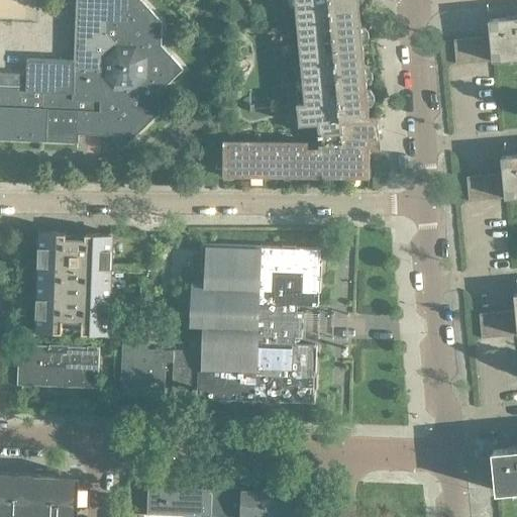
[(0,138),(78,142),(78,133),(79,122),(111,123),(111,134),(122,146),(159,113),(160,90),(183,69),(161,44),(162,21),(141,0),(76,0),(74,60),(27,58),(26,73),(0,72),(0,138)]
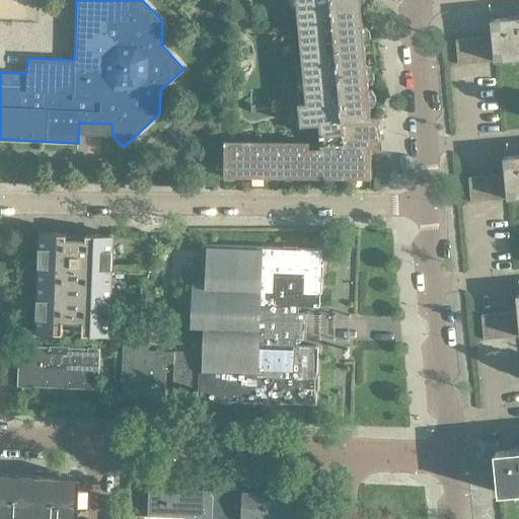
[(289,0),(289,2),(296,1),(303,81),(297,82),(299,102),(298,102),(300,125),(319,123),(320,137),(320,148),(309,148),(309,141),(224,140),(224,176),(370,178),(371,150),(377,149),(376,143),(376,139),(381,138),(379,119),(378,116),(372,116),(361,0),(289,0)]
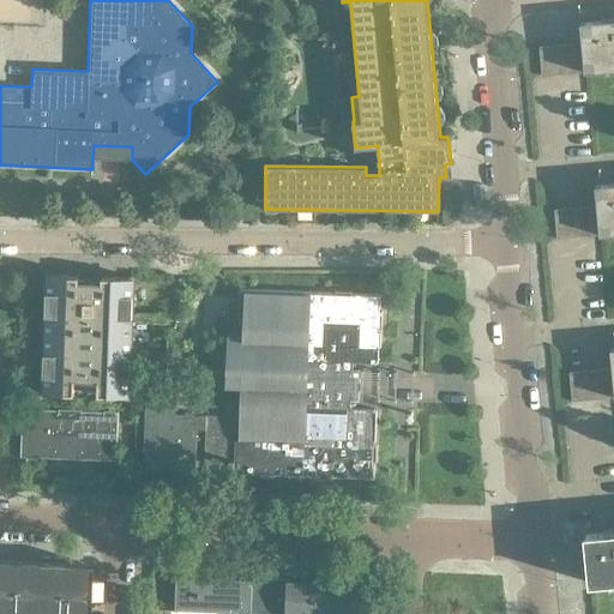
[(613,18),(581,22),(582,42),(585,71),(613,67),(613,18)]
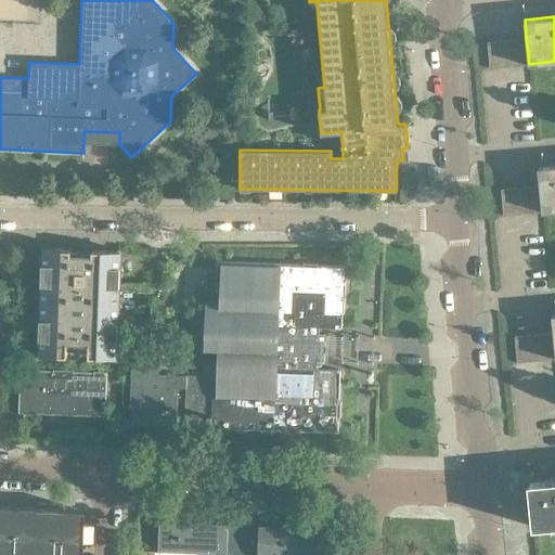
[(526,38),(514,39),(516,65),(529,64),(526,38)]
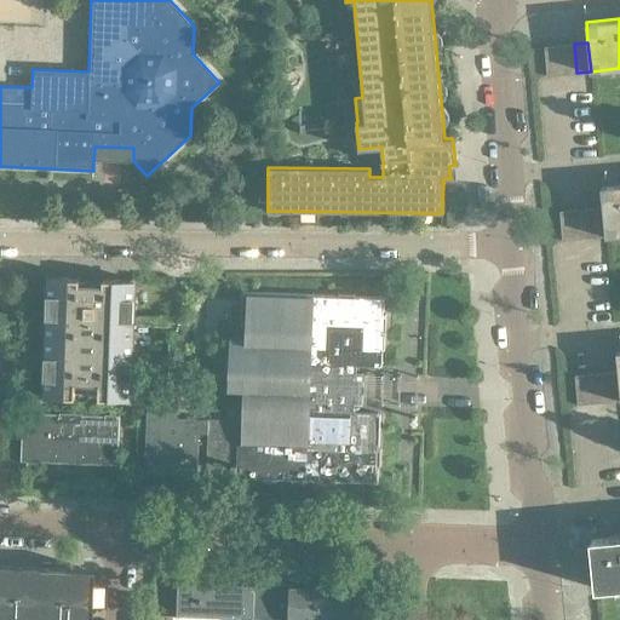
[(574,44),(560,46),(562,74),(577,73),(574,44)]
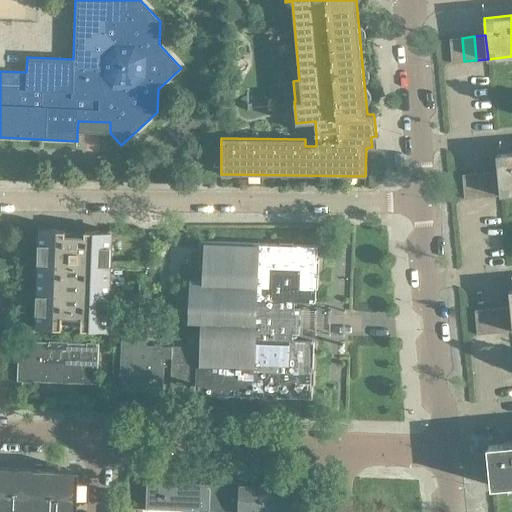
[(462,38),(450,39),(452,62),(464,61),(462,38)]
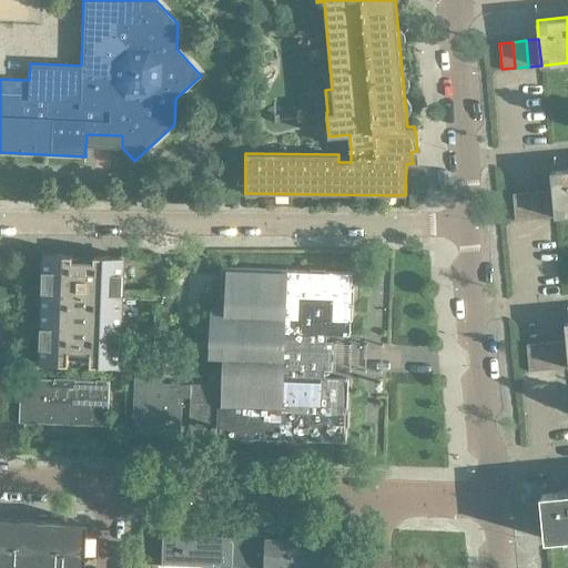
[(567,169),(551,171),(550,171),(553,189),(555,215),(567,214),(567,169)]
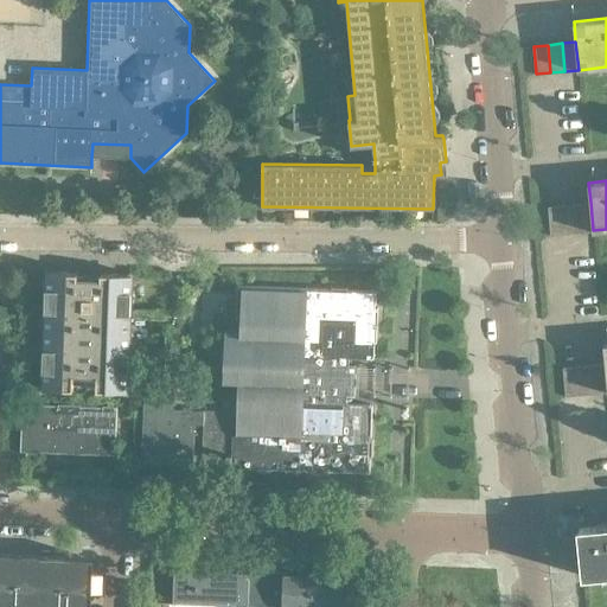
[(590,202),(576,204),(579,232),(593,230),(590,202)]
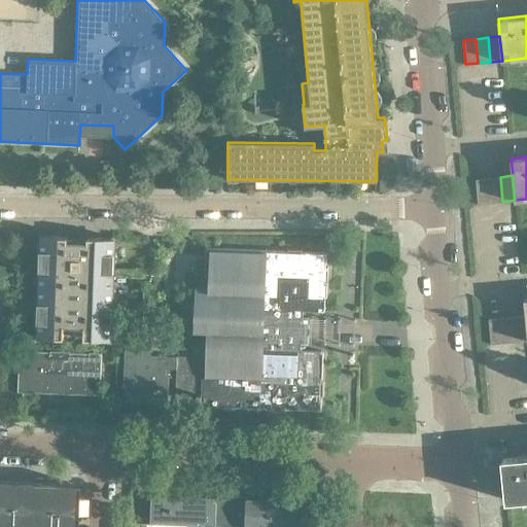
[(500,177),(488,178),(490,203),(502,202),(500,177)]
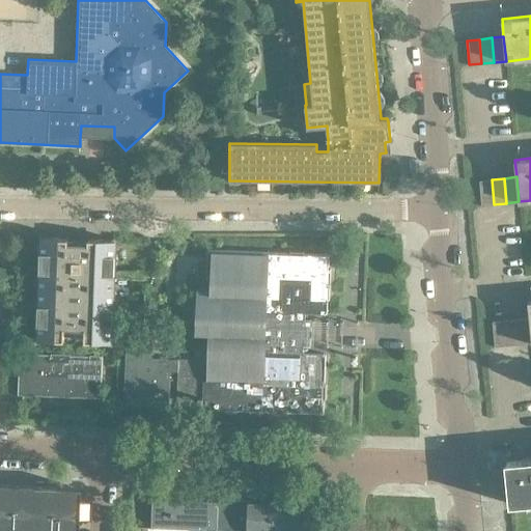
[(492,179),(480,180),(479,180),(481,205),(494,204),(492,179)]
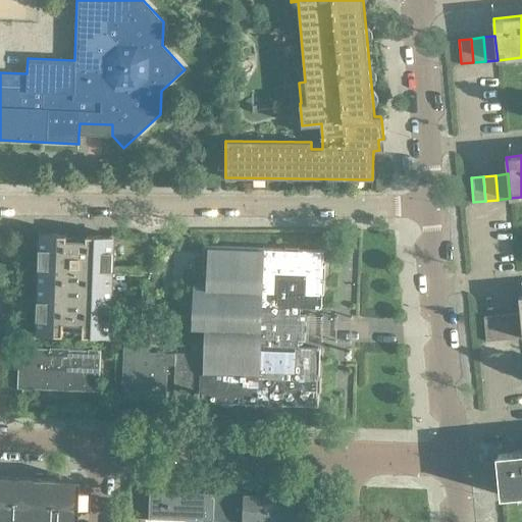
[(66,235),(40,233),(36,334),(62,335),(63,331),(83,332),(83,335),(109,336),(113,236),(87,235),(86,239),(66,239),(66,235)]
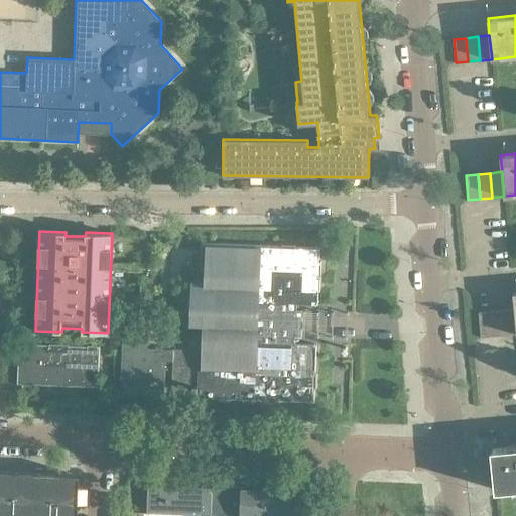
[(199,325),(198,349),(196,389),(197,389),(197,397),(217,397),(217,399),(232,400),(232,398),(241,398),(241,400),(256,401),(256,399),(266,399),(266,401),(279,402),(279,400),(313,401),(314,388),(316,388),(316,373),(314,373),(316,344),(294,343),(295,336),(302,337),(303,311),(296,310),(296,304),(317,305),(318,290),(319,290),(320,276),(318,276),(318,274),(320,274),(321,261),(319,261),(319,247),(295,246),(295,245),(281,244),(281,246),(202,243),(200,281),(190,280),(189,324),(199,325)]
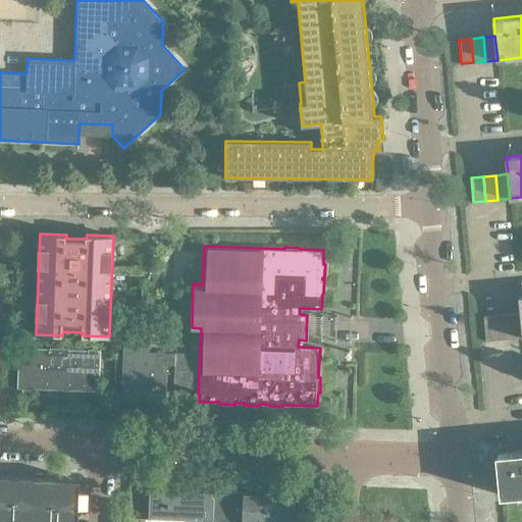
[(154,281),(142,281),(141,318),(152,318),(154,281)]
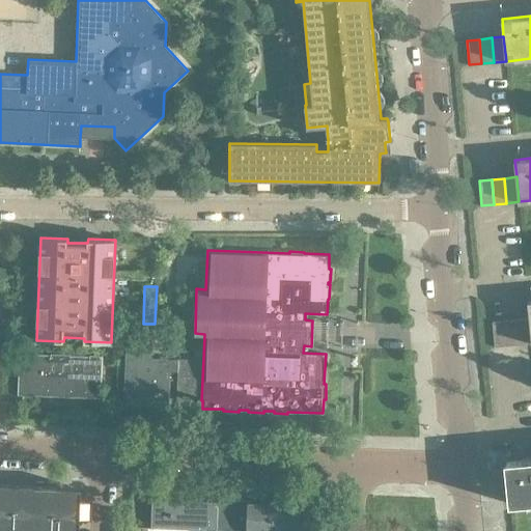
[(530,333),(530,317),(516,318),(519,343),(530,341),(530,333)]
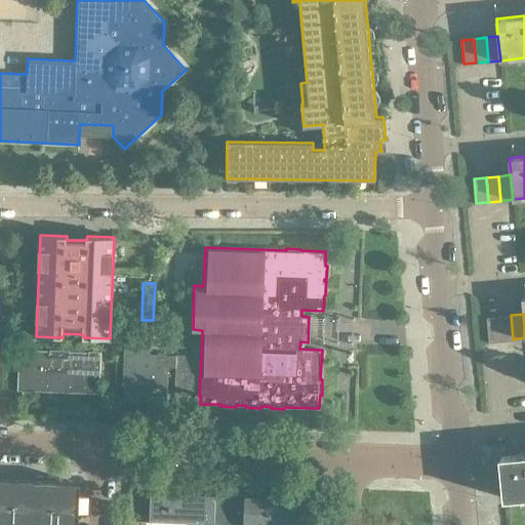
[(498,316),(501,340),(513,339),(511,315),(498,316)]
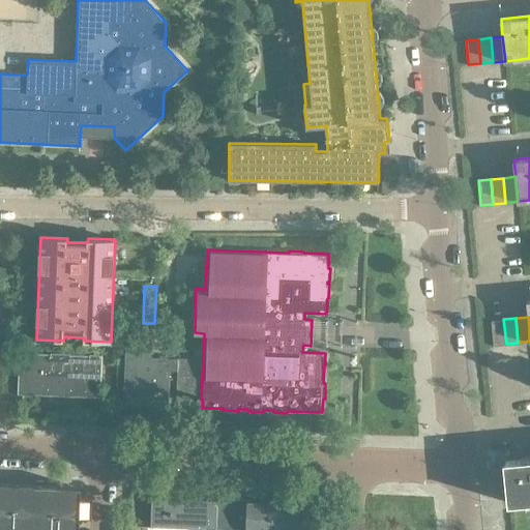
[(503,319),(493,320),(492,321),(494,345),(506,344),(503,319)]
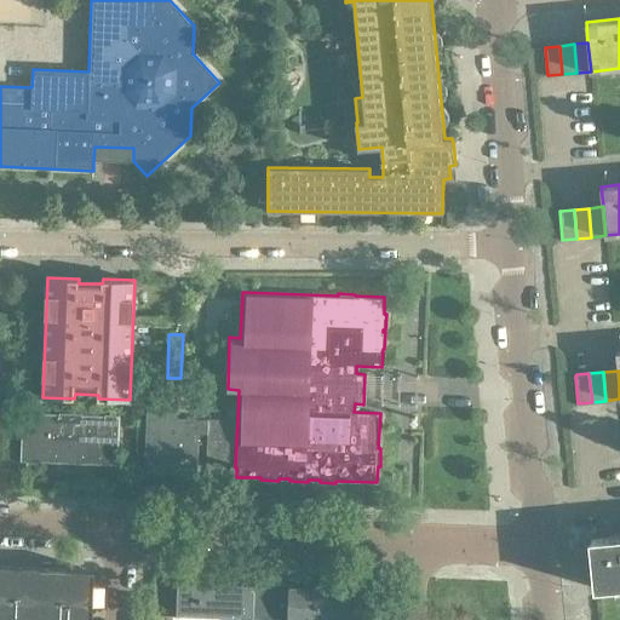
[(147,405),(144,465),(197,466),(199,432),(207,432),(207,466),(235,468),(237,419),(178,418),(178,406),(147,405)]
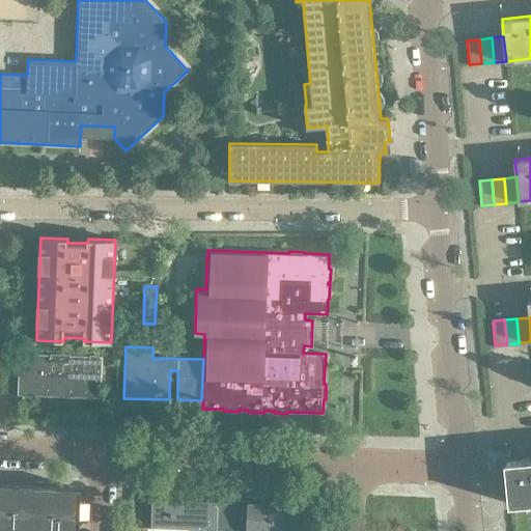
[(17,394),(19,394),(19,390),(44,391),(44,395),(75,396),(75,392),(99,393),(99,397),(101,397),(102,356),(19,353),(17,394)]
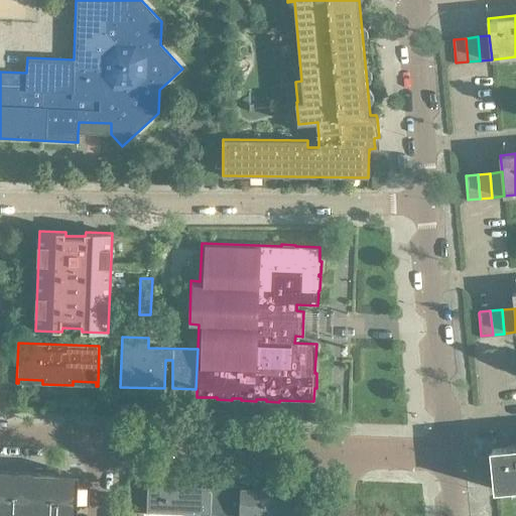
[(515,445),(492,447),(495,489),(515,487),(515,445)]
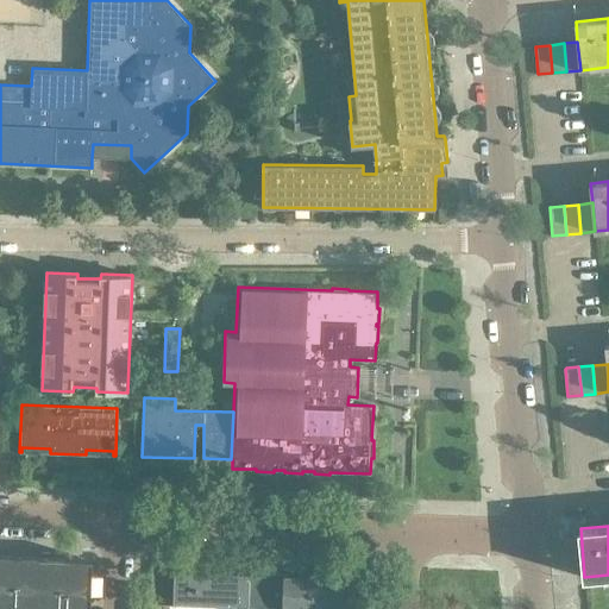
[(0,554),(0,608),(86,608),(88,558),(0,554)]
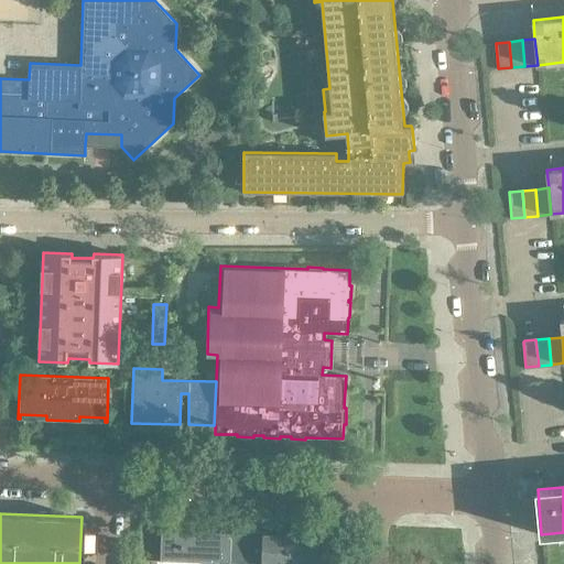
[(247,563),(249,533),(161,530),(161,561),(181,562),(182,556),(201,557),(199,563),(217,563),(247,563)]
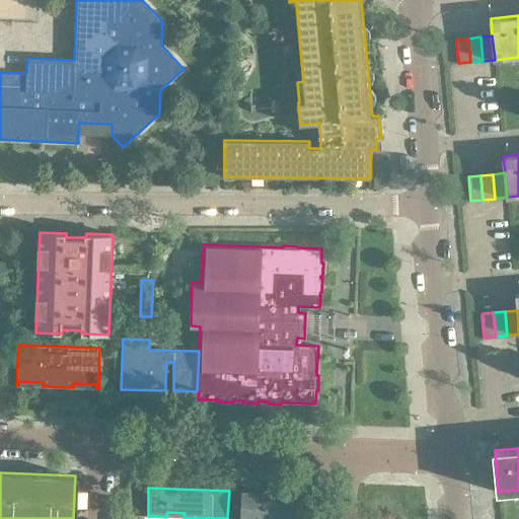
[(229,491),(227,518),(309,518),(310,512),(303,512),(303,494),(243,492),(243,489),(230,488),(229,491)]
